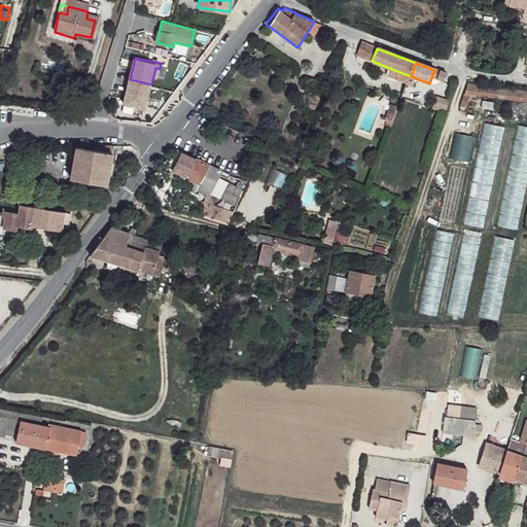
[(411,76),(392,69),(389,77),(408,84),(411,76)]
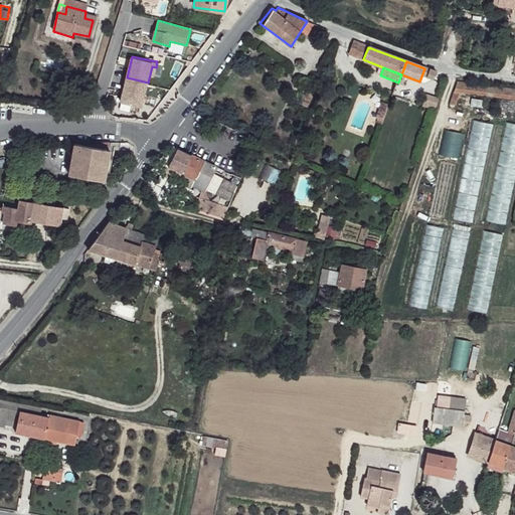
[(148,82),(127,77),(122,100),(143,105),(148,82)]
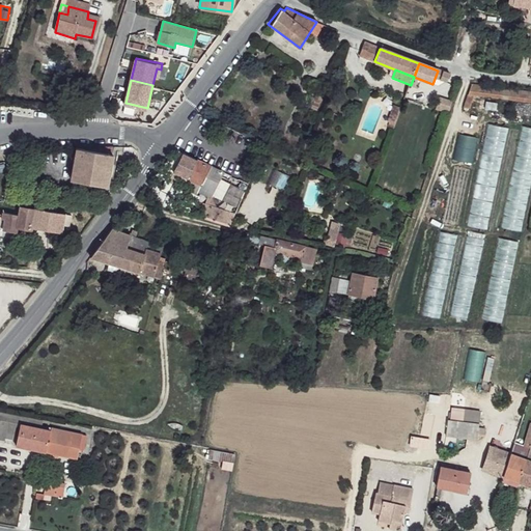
[(530,90),(471,82),(463,107),(472,109),(477,93),(530,100),(530,90)]
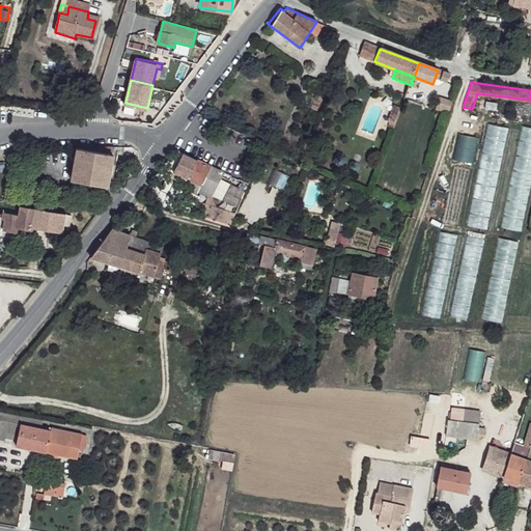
[(452,102),(440,99),(437,108),(449,112),(452,102)]
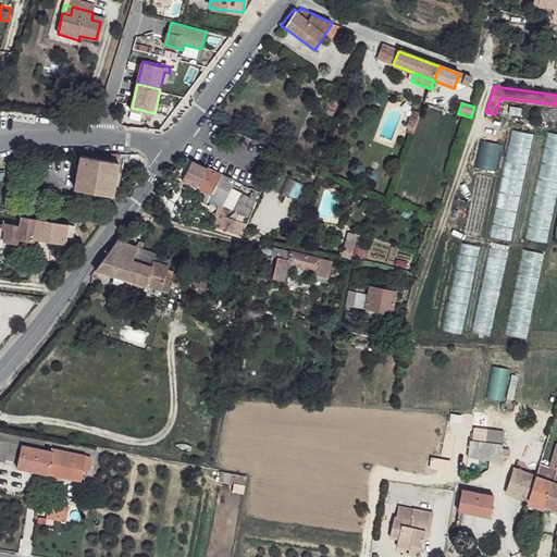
[(422,112),(415,109),(408,126),(415,130),(422,112)]
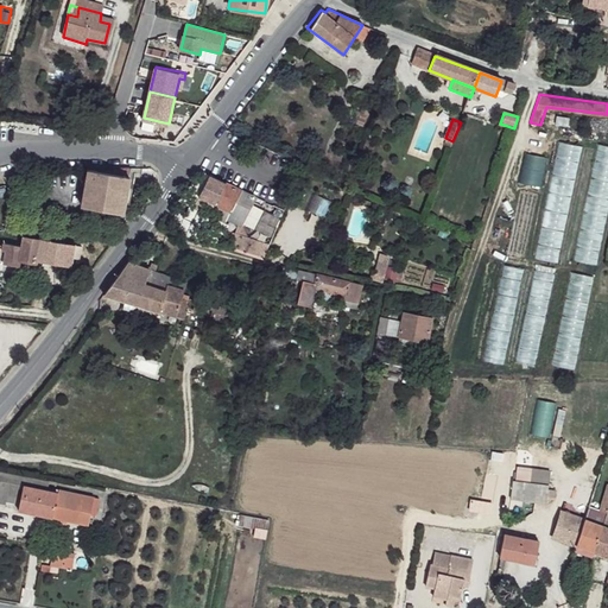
[(558,264),(580,146),(557,143),(534,260),(558,264)]
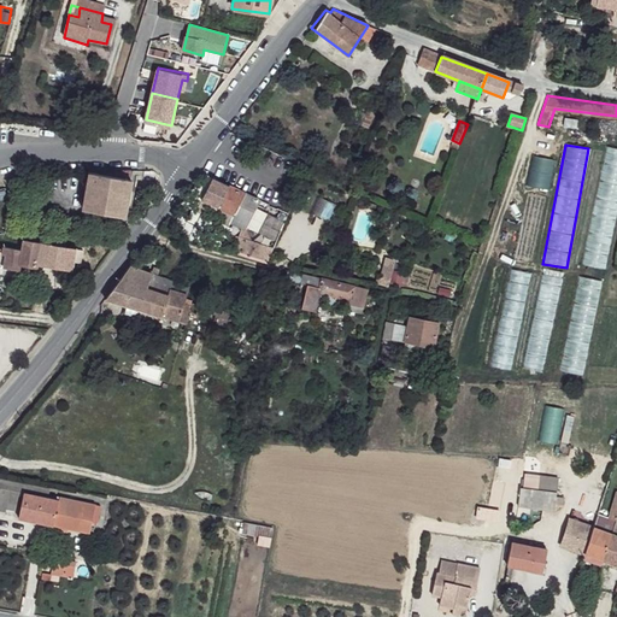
[(616,150),(603,148),(585,266),(606,270),(616,197),(616,150)]
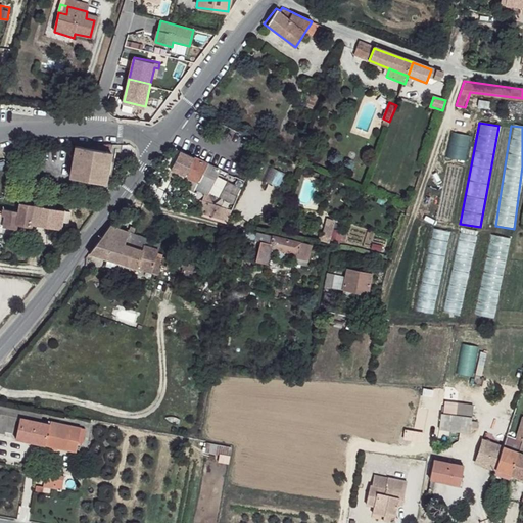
[(84,150),(76,149),(73,162),(68,161),(65,171),(69,172),(68,179),(104,186),(111,156),(84,150)]
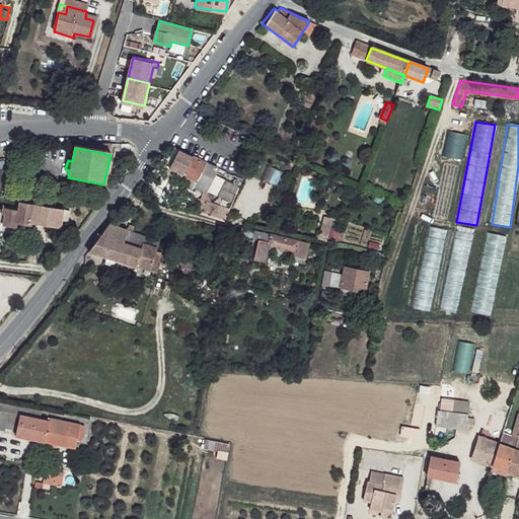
[(205,165),(179,153),(171,171),(178,174),(197,183),(205,165)]
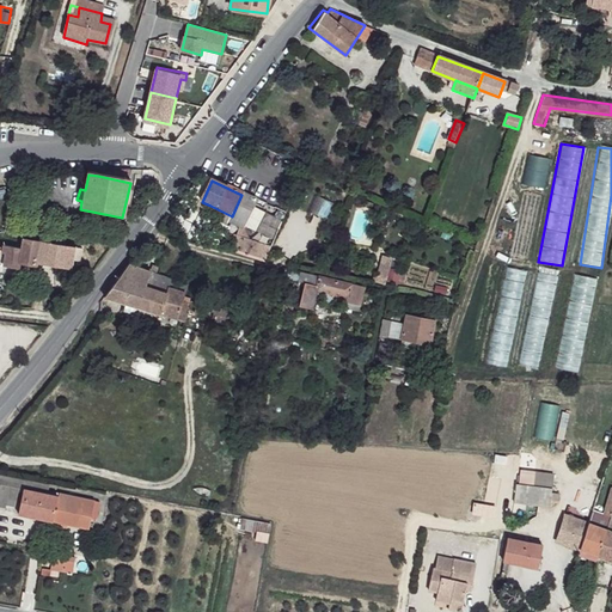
[(256,202),(242,195),(232,216),(228,225),(243,231),(256,202)]
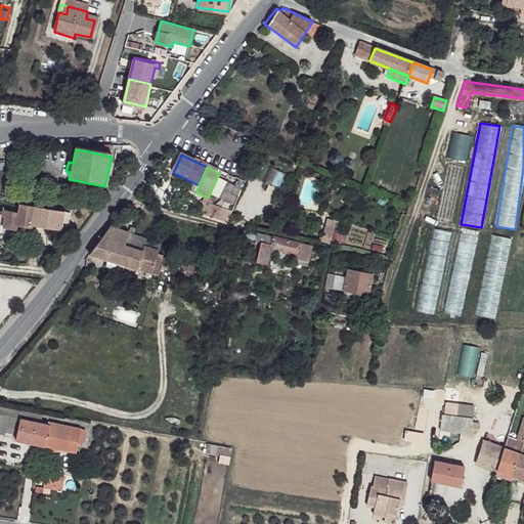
[(199,185),(180,176),(176,186),(194,194),(195,192),(199,185)]
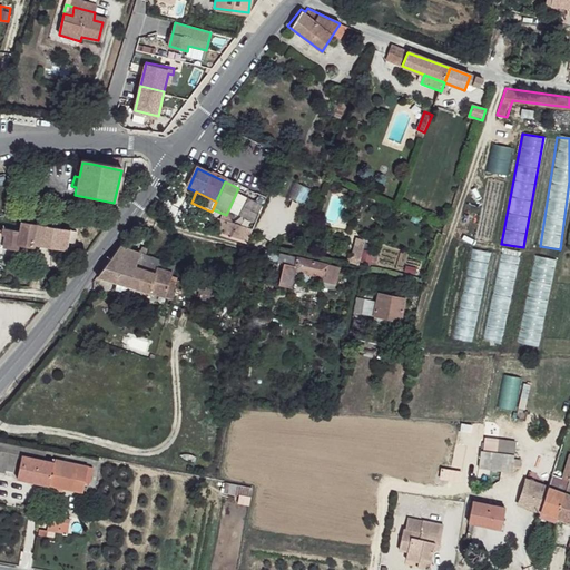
[(237,224),(224,218),(220,232),(234,236),(237,224)]
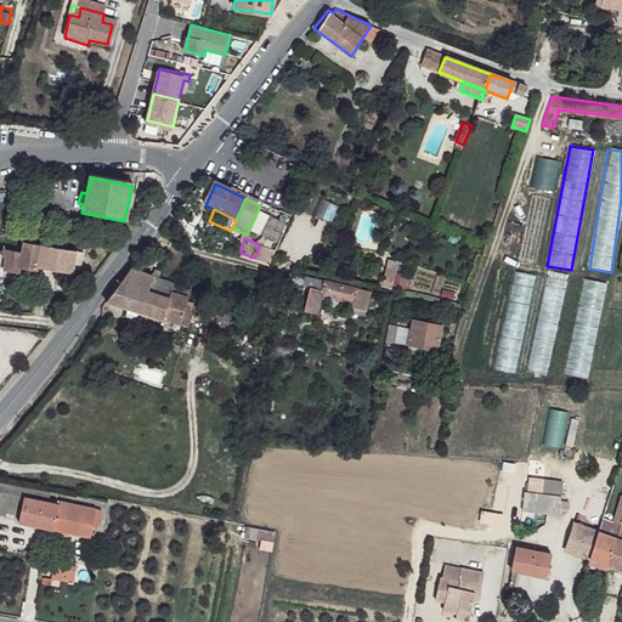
[(75,254),(22,243),(21,253),(18,269),(33,272),(34,269),(71,273),(75,254)]
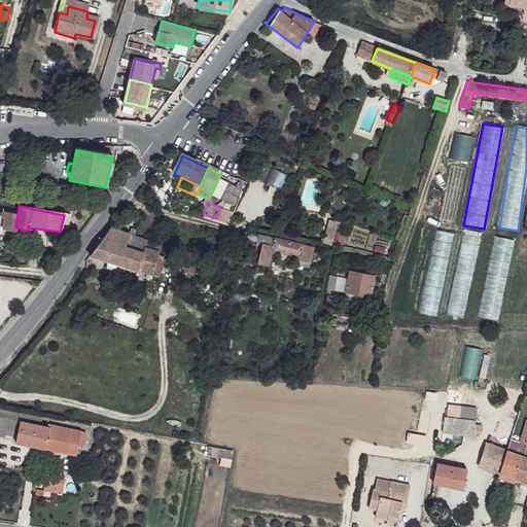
[(1,214),(0,214),(0,229),(15,232),(15,227),(18,214),(2,212),(1,214)]
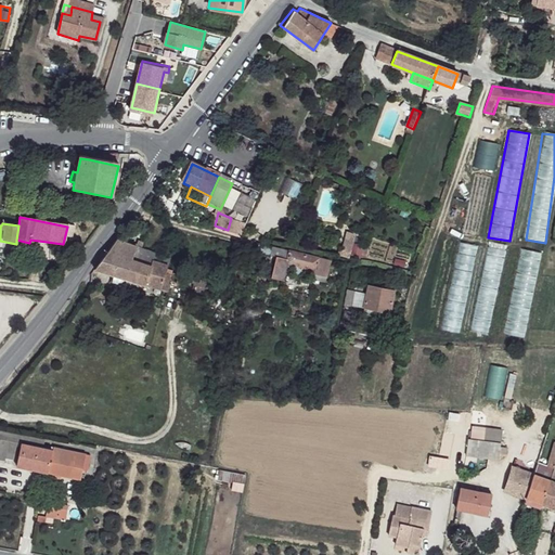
[(351,256),(353,231),(344,230),(340,255),(351,256)]
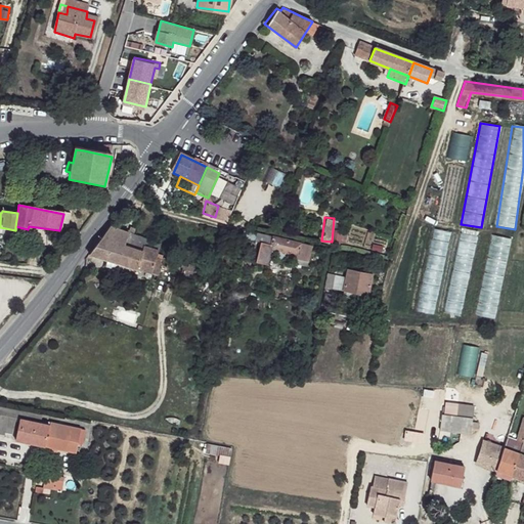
[(161,245),(112,228),(93,256),(153,274),(156,264),(160,253),(161,245)]
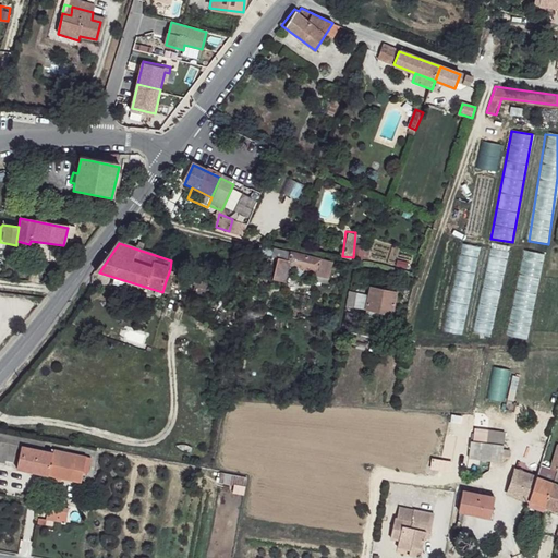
[(331,264),(275,249),(274,256),(279,257),(288,261),(290,264),(317,271),(317,277),(328,279),(331,264)]
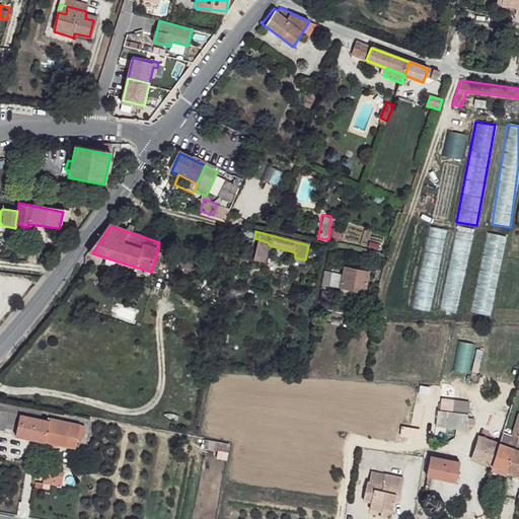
[(268,242),(260,239),(254,263),(266,266),(270,245),(268,242)]
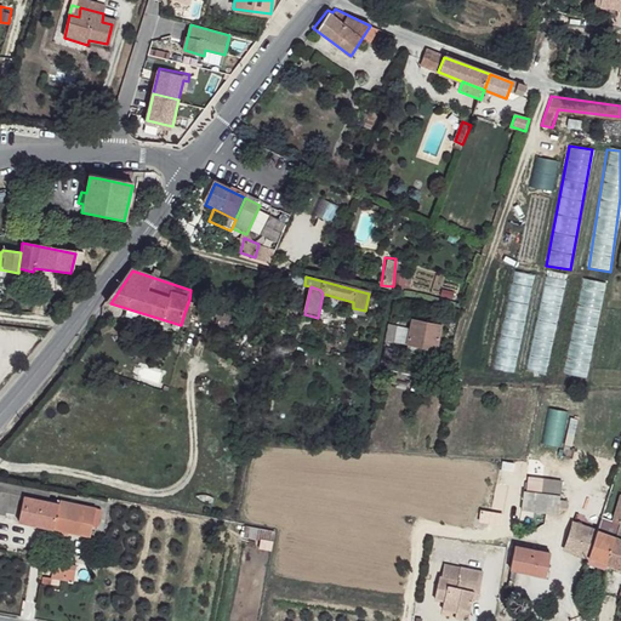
[(231,314),(189,300),(184,313),(209,320),(210,323),(227,326),(231,314)]
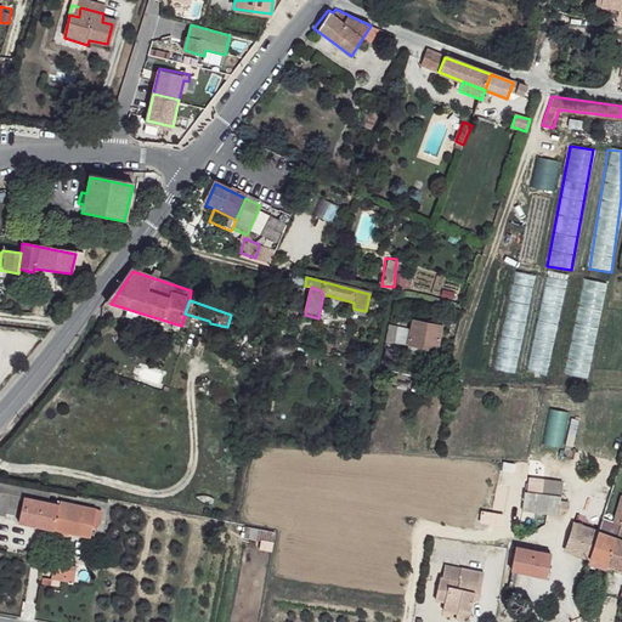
[(442,326),(414,318),(410,329),(408,346),(437,352),(442,326)]
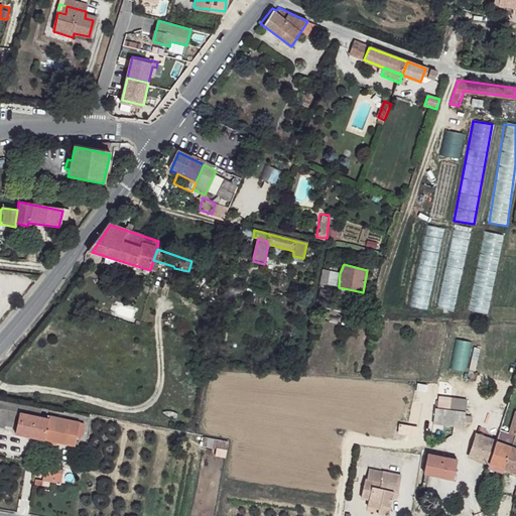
[(340,273),(326,268),(320,283),(339,287),(340,273)]
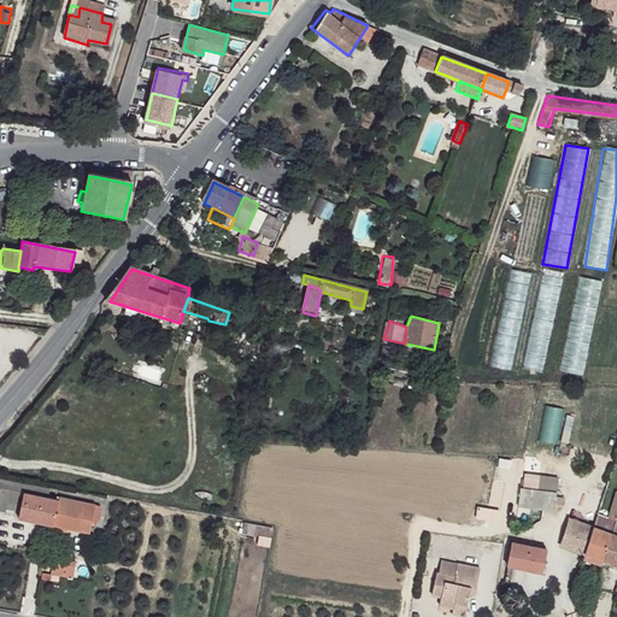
[(558,489),(522,485),(518,505),(553,511),(558,489)]
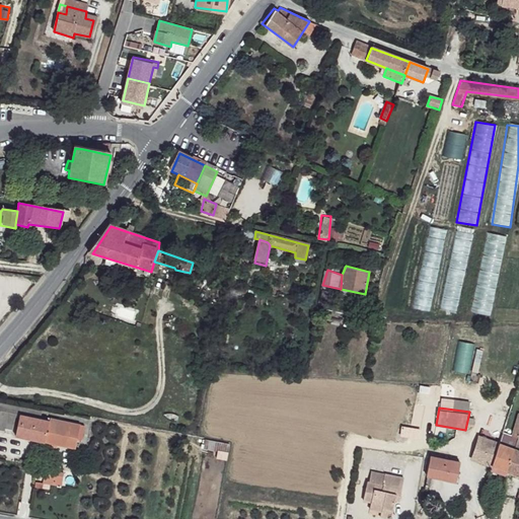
[(52,421),(23,416),(20,437),(49,442),(52,421)]
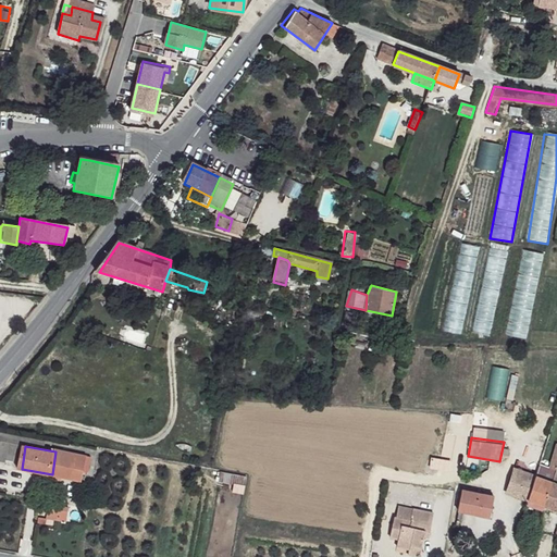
[(89,455),(57,448),(56,452),(52,474),(86,479),(89,455)]
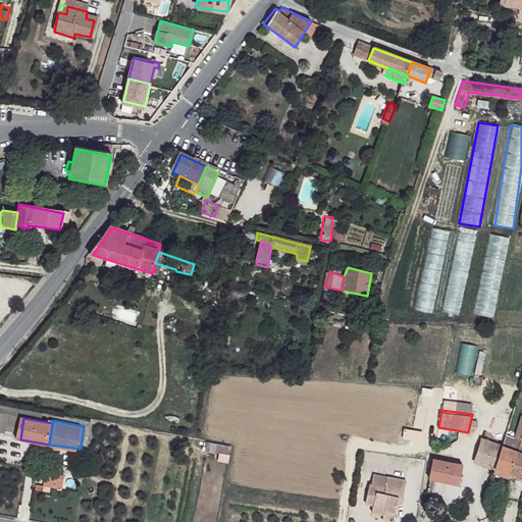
[(507,434),(502,447),(518,452),(521,439),(507,434)]
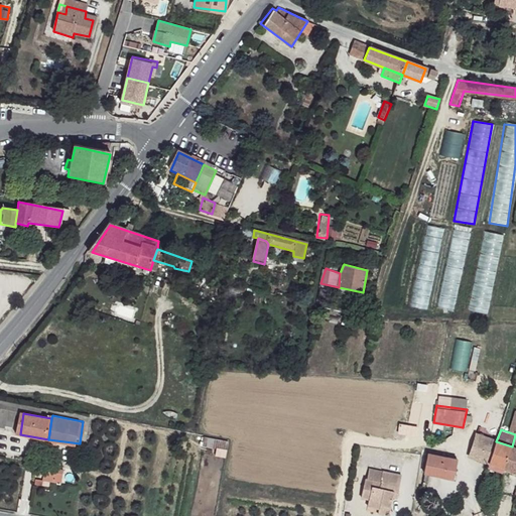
[(496,441),(477,434),(470,457),(489,464),(496,441)]
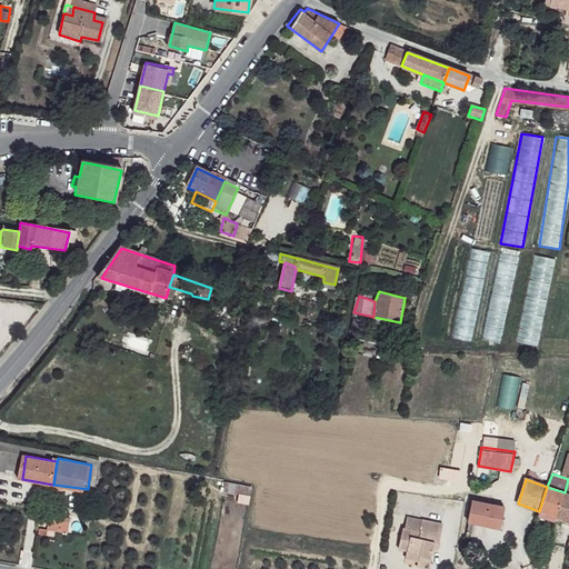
[(565,492),(547,487),(539,511),(558,518),(565,492)]
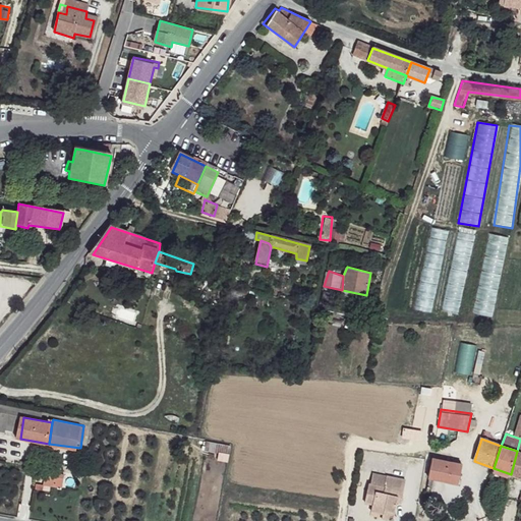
[(520,452),(517,451),(511,474),(520,477),(520,452)]
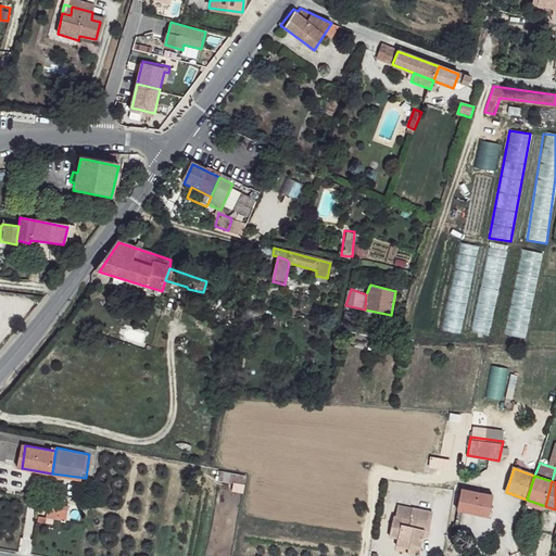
[(490,495),(462,490),(457,510),(487,515),(490,495)]
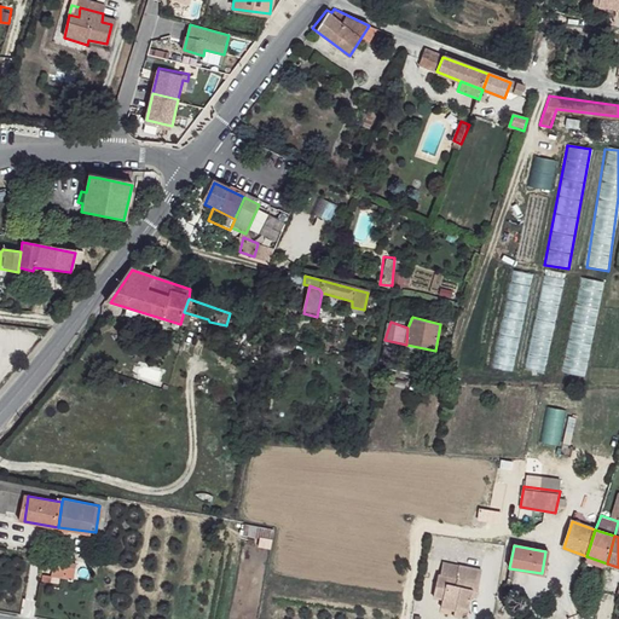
[(84,565),(62,560),(59,576),(81,579),(84,565)]
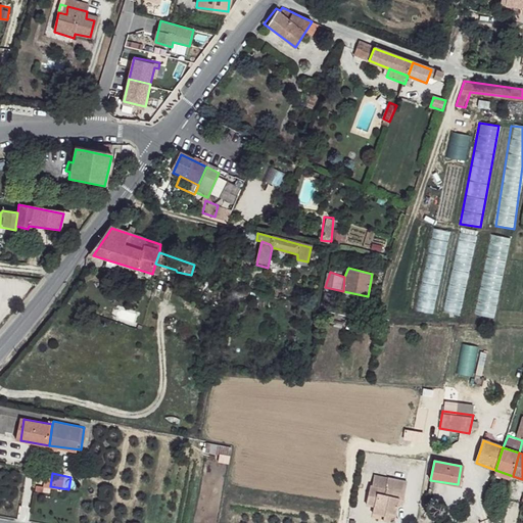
[(390,477),(376,475),(372,487),(387,489),(390,477)]
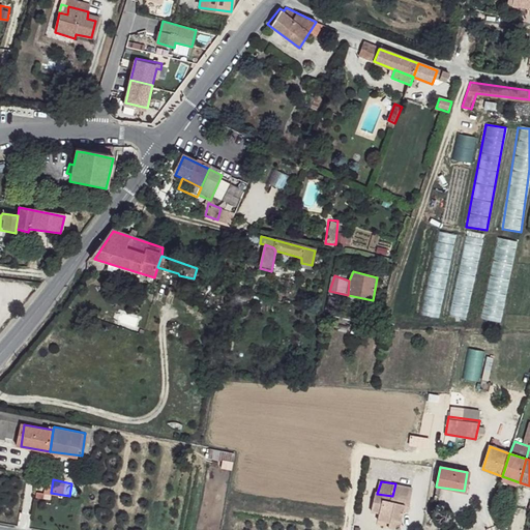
[(412,489),(395,483),(392,496),(377,494),(376,493),(373,509),(378,512),(378,520),(391,522),(392,520),(401,521),(402,510),(403,505),(410,507),(412,489)]
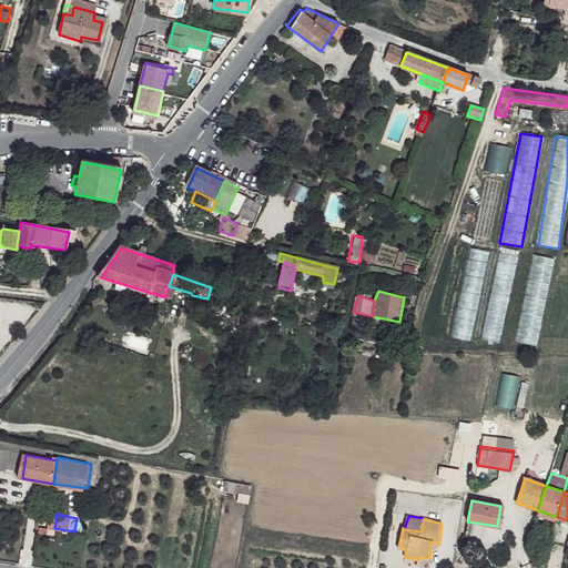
[(429,558),(421,557),(419,565),(428,567),(429,558)]
